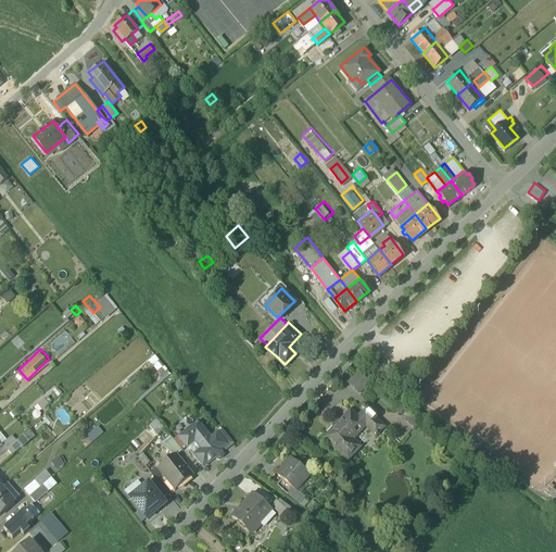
[(367,378),(357,368),(348,377),(357,388),(367,378)]
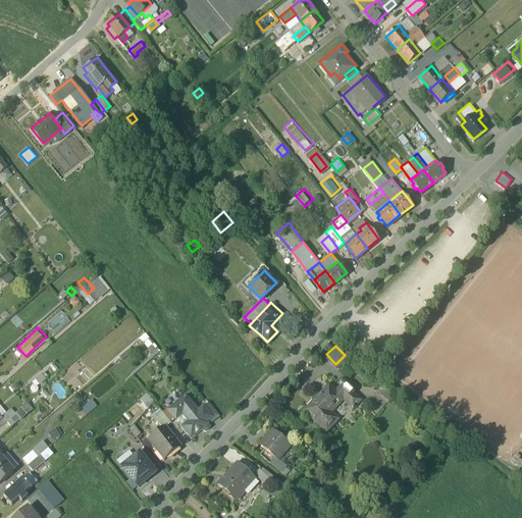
[(42,371),(36,376),(39,380),(45,375),(42,371)]
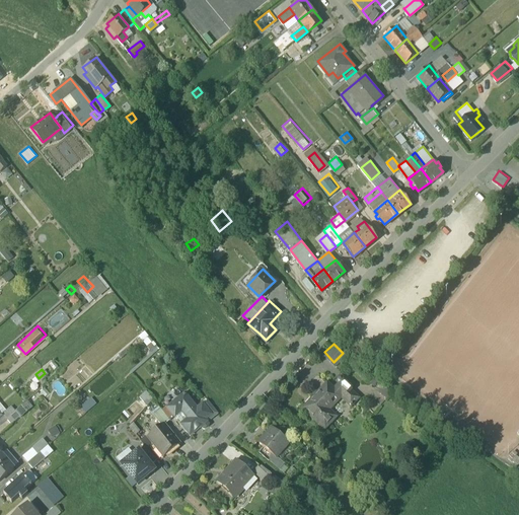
[(326,378),(306,399),(308,401),(304,409),(317,421),(317,420),(324,426),(337,414),(328,407),(341,393),(350,402),(358,393),(342,378),(343,377),(342,376),(342,375),(341,375),(340,375),(339,375),(338,375),(337,376),(337,377),(338,378),(338,379),(332,384),(326,378)]
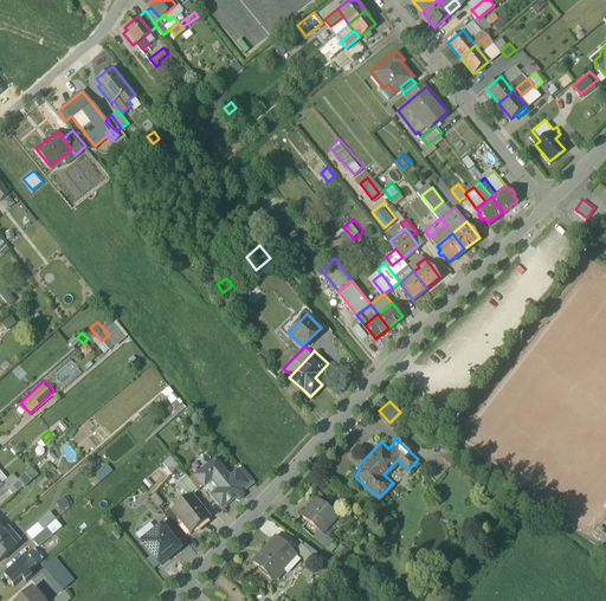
[(446,447),(442,453),(449,458),(453,452),(446,447)]
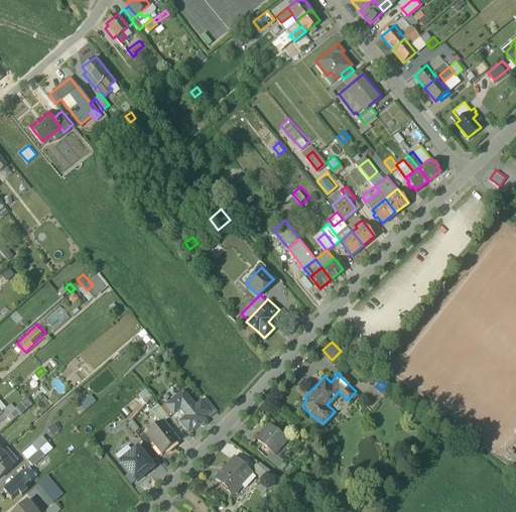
[(183,388),(166,402),(173,411),(175,410),(181,417),(179,418),(188,429),(201,420),(199,418),(204,413),(196,403),(183,388)]
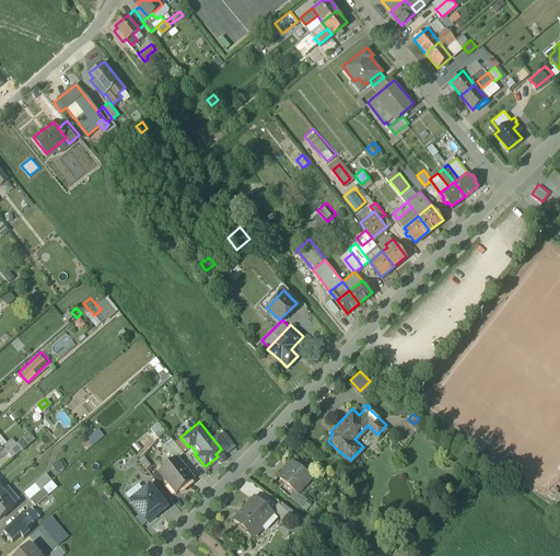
[(88,435),(93,441),(104,431),(98,425),(88,435)]
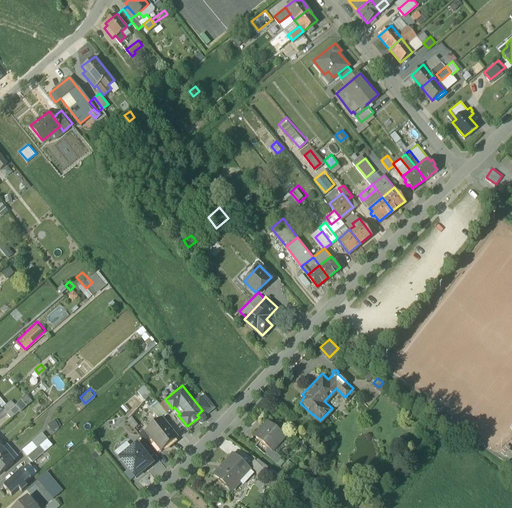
[(26,393),(15,401),(20,407),(30,398),(26,393)]
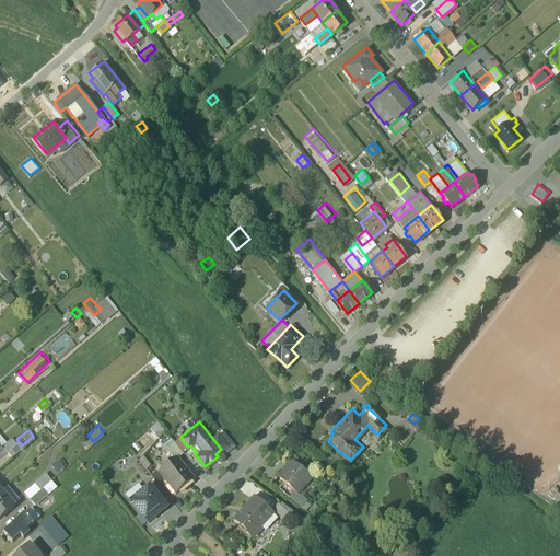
[(228,444),(219,432),(212,438),(221,449),(228,444)]
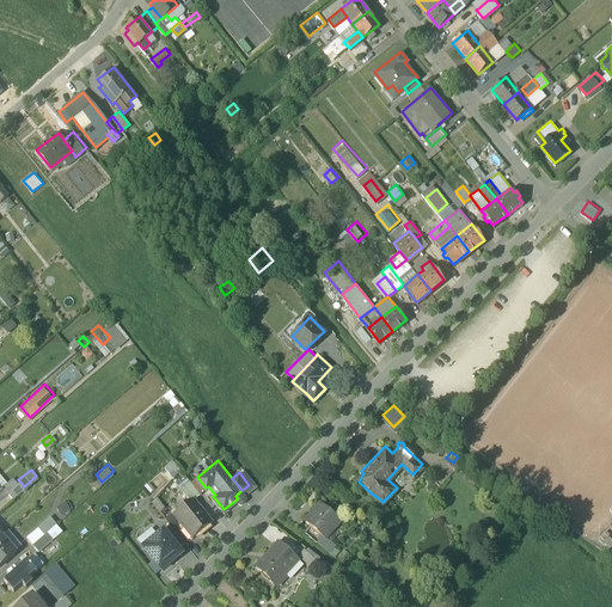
[(7,480),(2,484),(7,490),(17,480),(13,476),(7,480)]
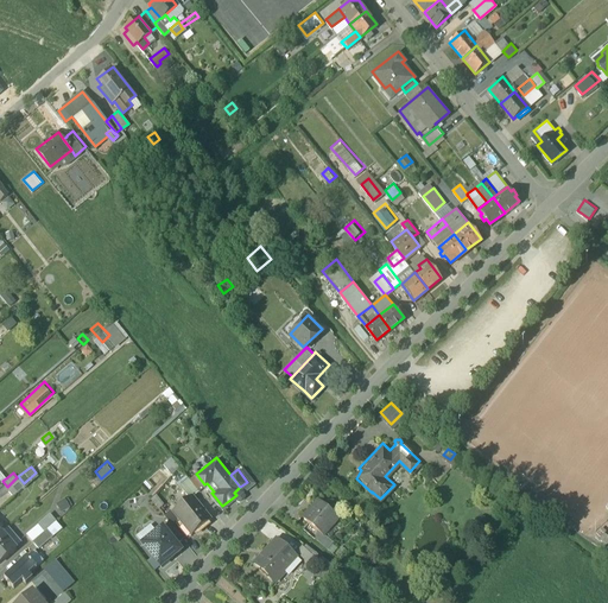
[(204,484),(196,474),(190,477),(200,489),(204,484)]
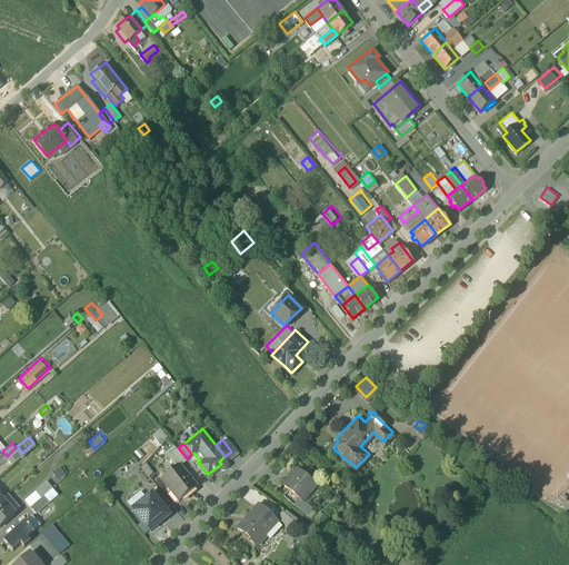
[(178,447),(176,445),(170,449),(179,462),(180,461),(181,462),(187,458),(178,447)]
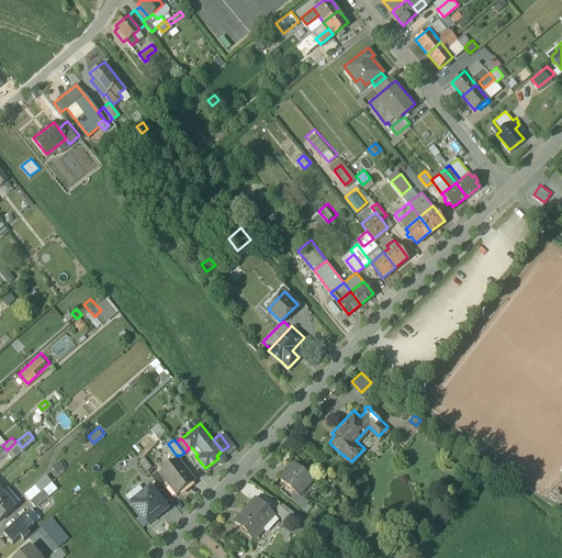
[(15,442),(7,450),(12,456),(22,447),(17,441),(15,442)]
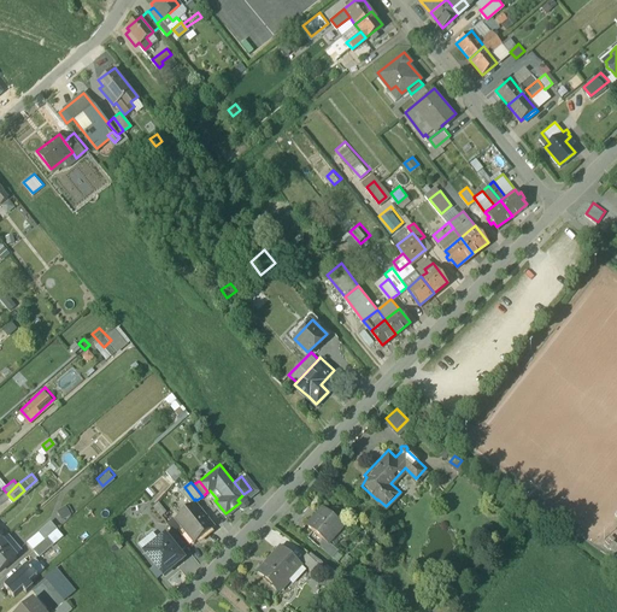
[(194,500),(175,516),(194,540),(215,524),(197,500),(195,499),(194,500)]
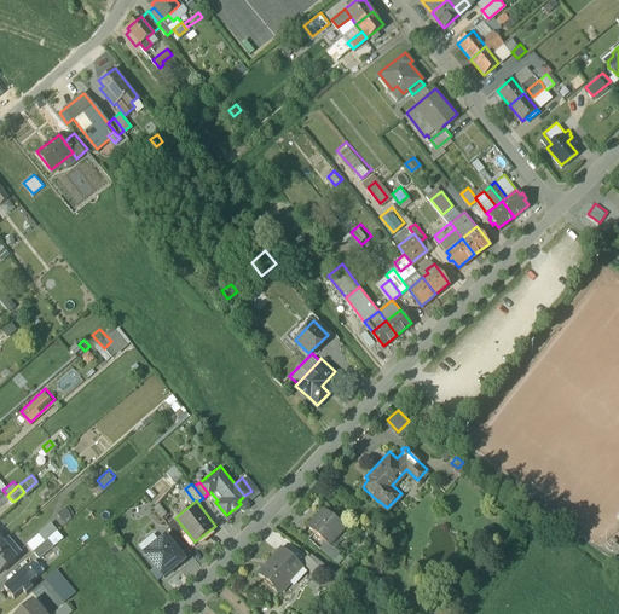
[(342,522),(324,507),(308,525),(324,538),(331,529),(334,532),(342,522)]
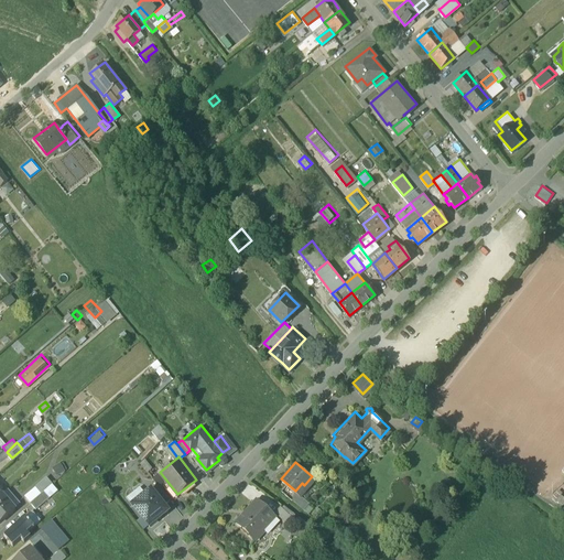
[(170,497),(158,482),(151,487),(163,503),(170,497)]
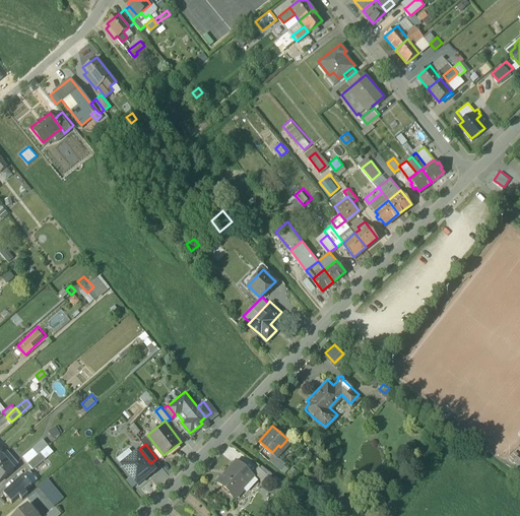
[(31,446),(22,454),(27,460),(38,452),(31,446)]
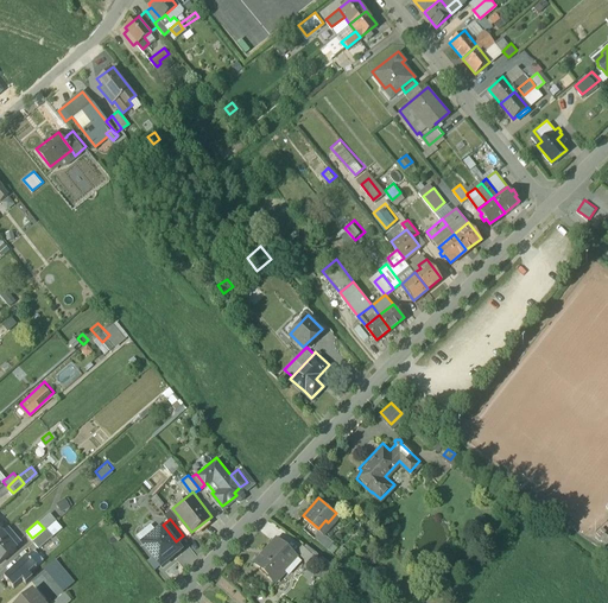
[(176,541),(163,525),(162,526),(144,540),(143,541),(144,541),(160,563),(160,564),(162,563),(179,547),(181,548),(181,547),(181,546),(176,541)]
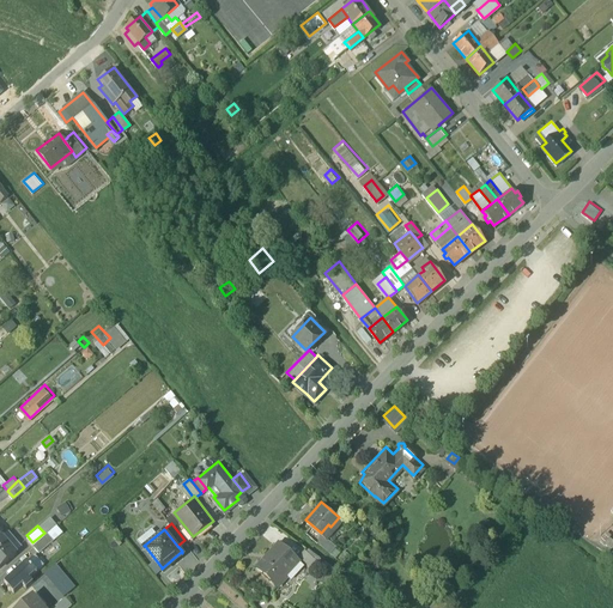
[(44,533),(32,542),(38,549),(54,537),(47,530),(44,533)]
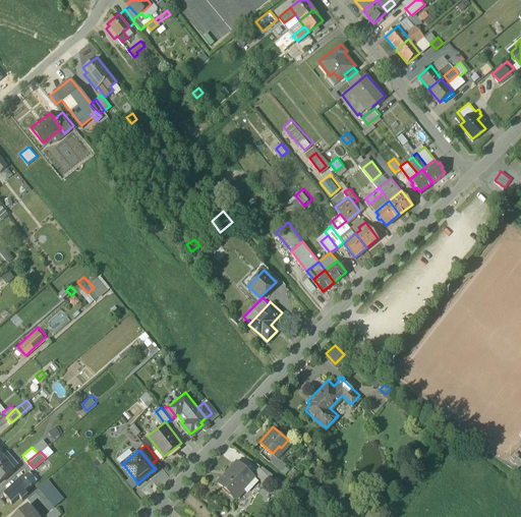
[(1,454),(0,454),(0,478),(14,467),(1,453),(1,454)]
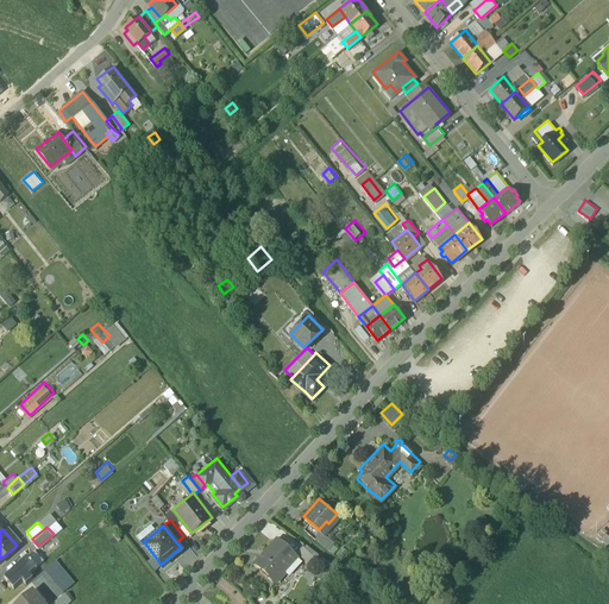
[(333,541),(321,532),(316,538),(327,547),(333,541)]
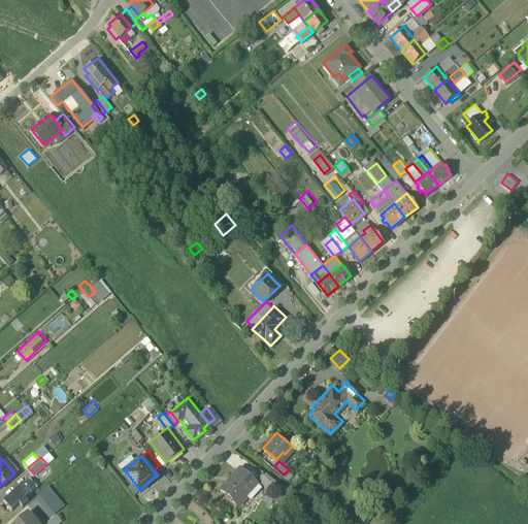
[(240,465),(221,487),(238,502),(258,482),(240,465)]
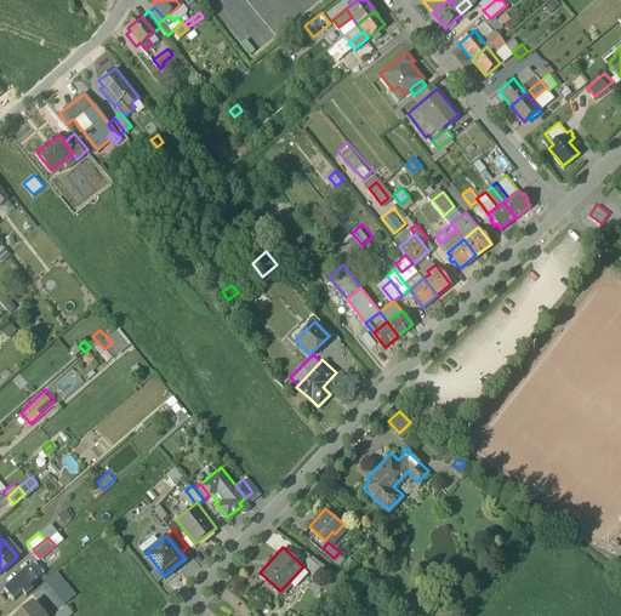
[(320,565),(307,554),(301,562),(314,572),(320,565)]
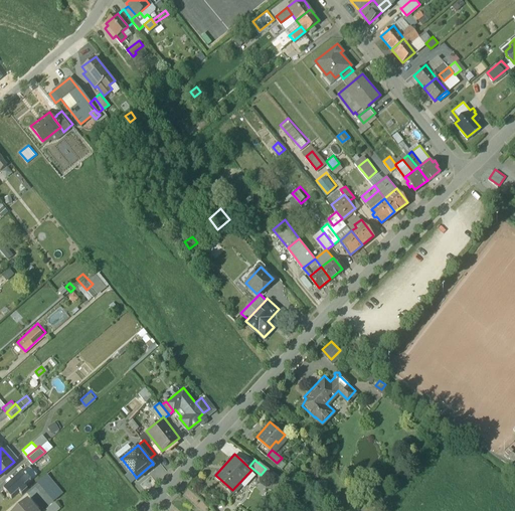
[(13,478),(13,479),(10,480),(3,486),(7,490),(6,493),(9,493),(11,495),(19,488),(21,491),(27,486),(25,483),(31,478),(23,469),(18,473),(17,476),(16,476),(15,476),(14,476),(13,477),(13,478)]
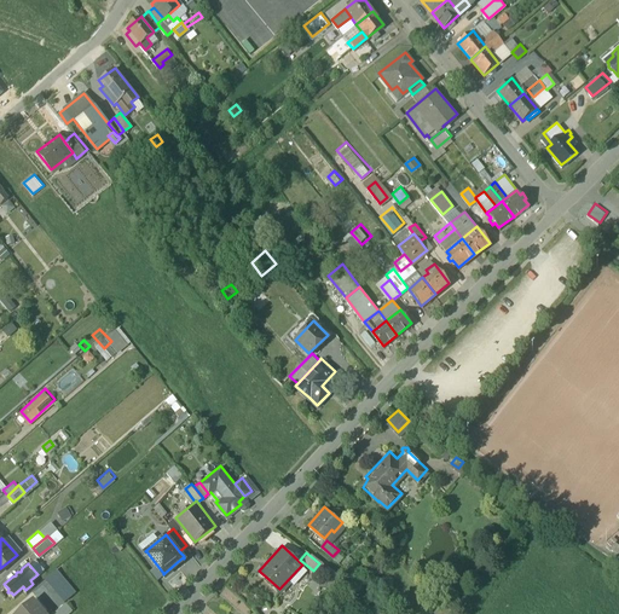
[(65,598),(77,589),(57,565),(45,574),(65,598)]
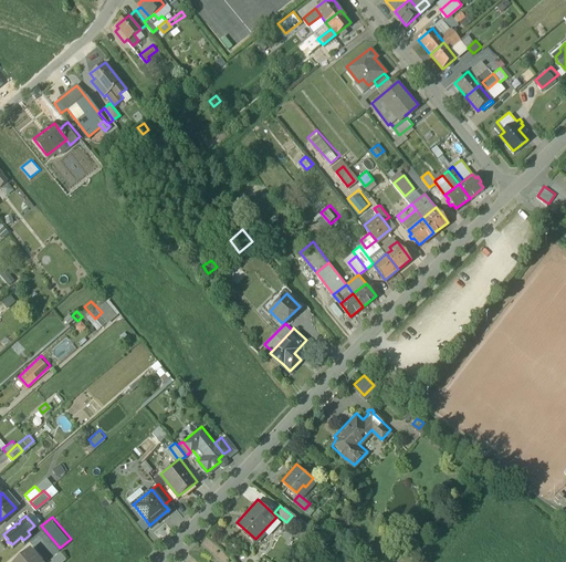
[(223,559),(229,552),(207,532),(201,539),(223,559)]
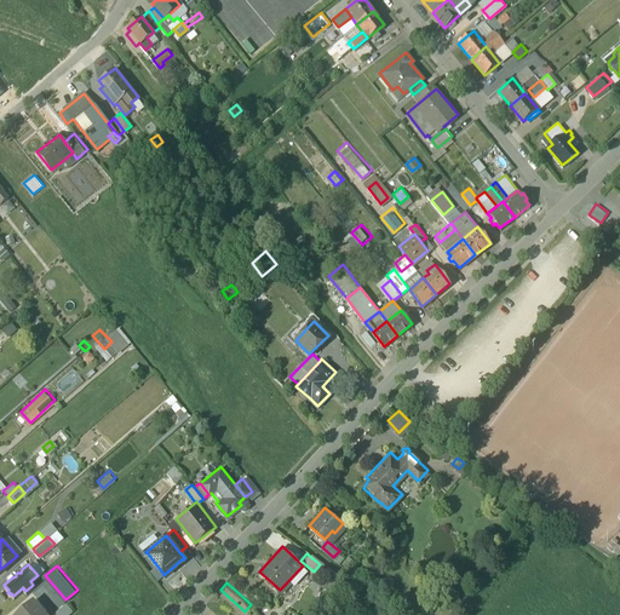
[(46,614),(32,598),(12,614),(46,614)]
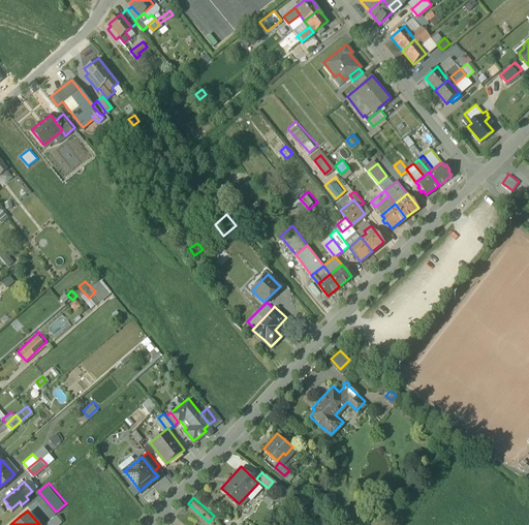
[(56,513),(44,522),(47,524),(55,524),(62,519),(56,513)]
